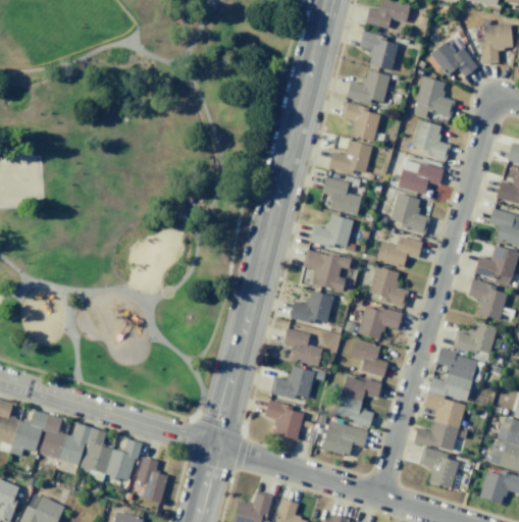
[(369,7),(365,22),(388,29),(391,18),(406,22),(411,4),(394,0),(381,0),(379,10),(369,7)]
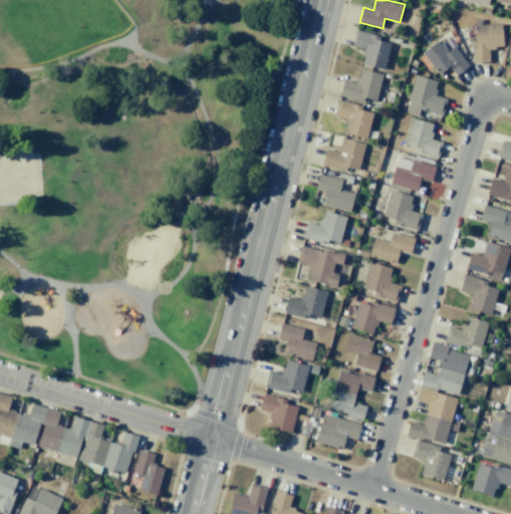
[(504,23),(505,45),(498,46),(498,49),(491,49),(491,60),(475,61),(473,25),(504,23)]
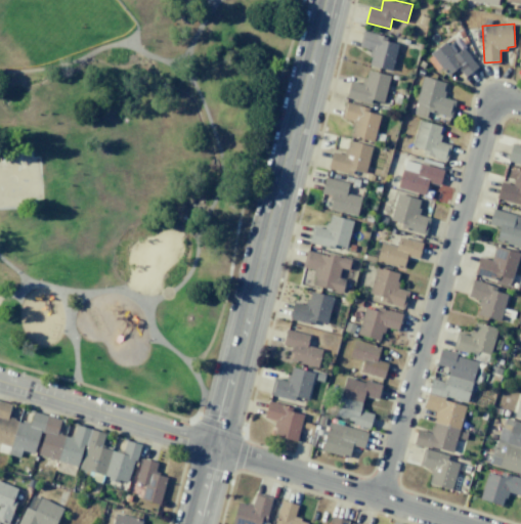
[(392,71),(371,64),(373,57),(370,56),(372,49),(360,46),(364,31),(400,40),(392,71)]
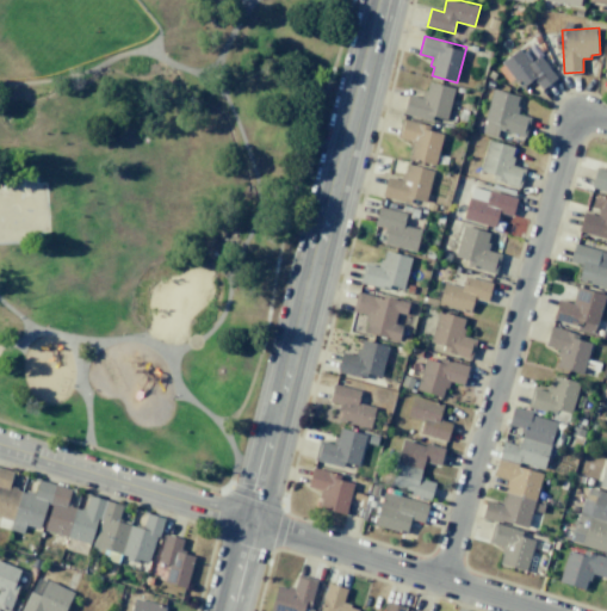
[(543,55),(532,62),(522,49),(503,61),(522,90),(537,79),(544,88),(558,79),(543,55)]
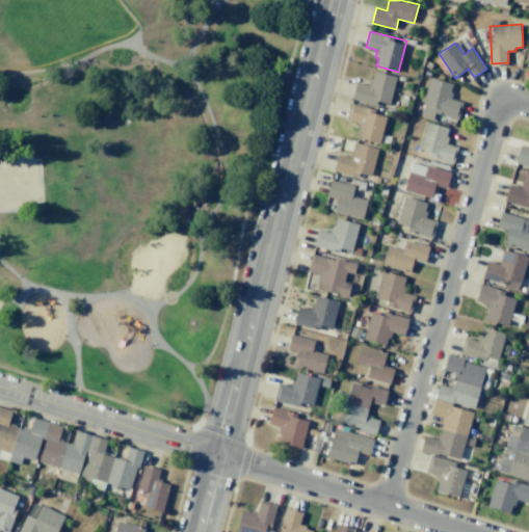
[(397,78),(375,72),(373,79),(370,78),(368,86),(356,83),(352,99),(389,109),(397,78)]
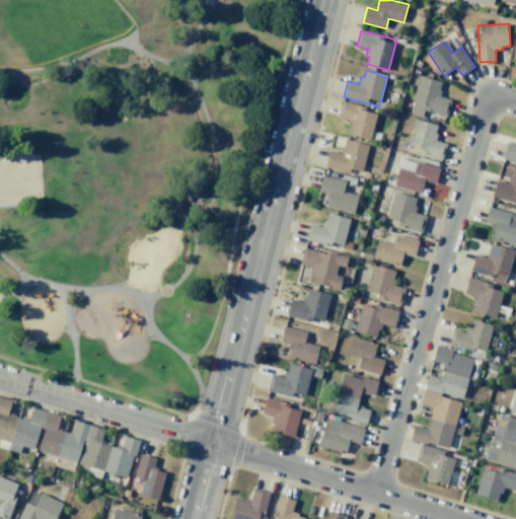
[(421,75),(442,81),(440,88),(443,89),(441,96),(452,99),(447,116),(413,105),(421,75)]
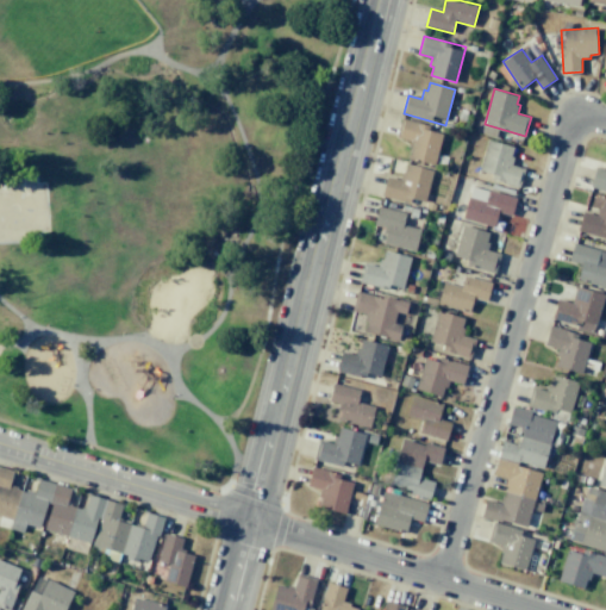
[(436,165),(410,159),(412,149),(408,149),(411,139),(398,137),(403,118),(444,129),(436,165)]
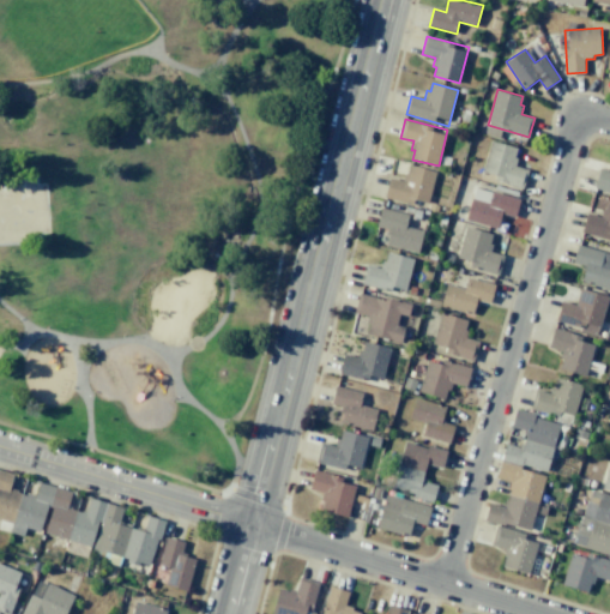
[(494,139),(518,148),(515,156),(519,157),(517,166),(530,169),(524,187),(482,174),(494,139)]
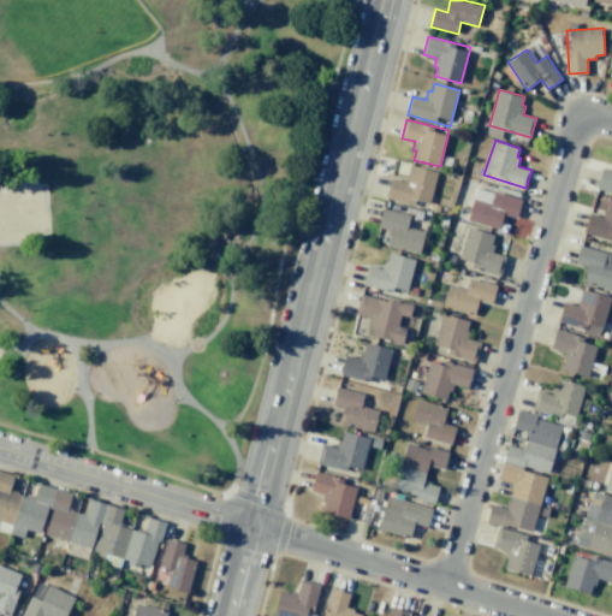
[(439,172),(413,165),(411,173),(406,173),(404,182),(392,178),(387,197),(429,208),(439,172)]
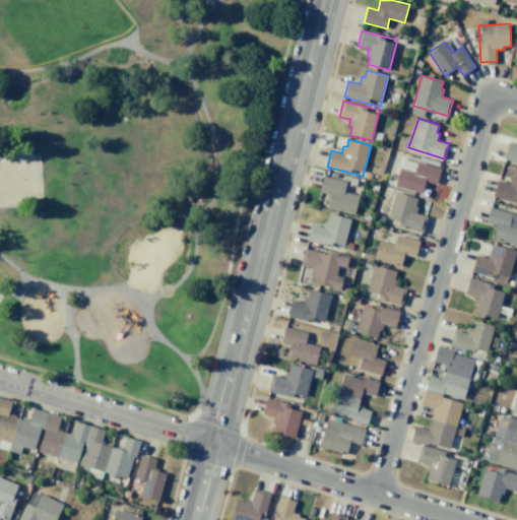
[(504,159),(516,163),(516,144),(509,143),(504,159)]
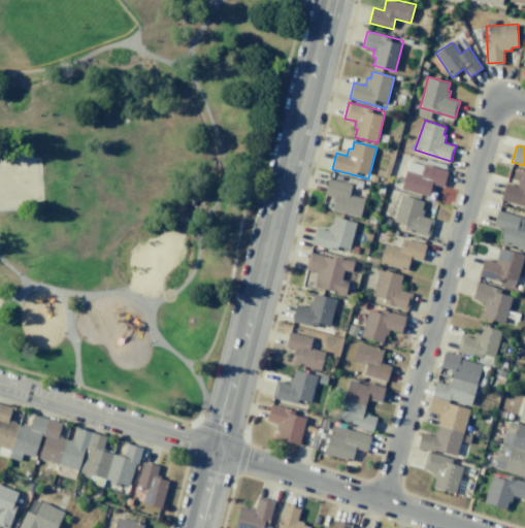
[(449,171),(411,161),(402,189),(430,197),(433,184),(445,187),(449,171)]
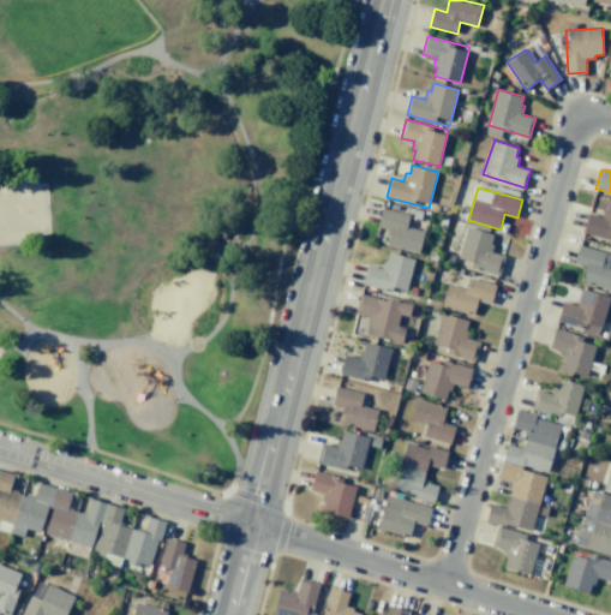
[(583,232),(610,239),(610,204),(609,209),(606,208),(604,218),(589,213),(583,232)]
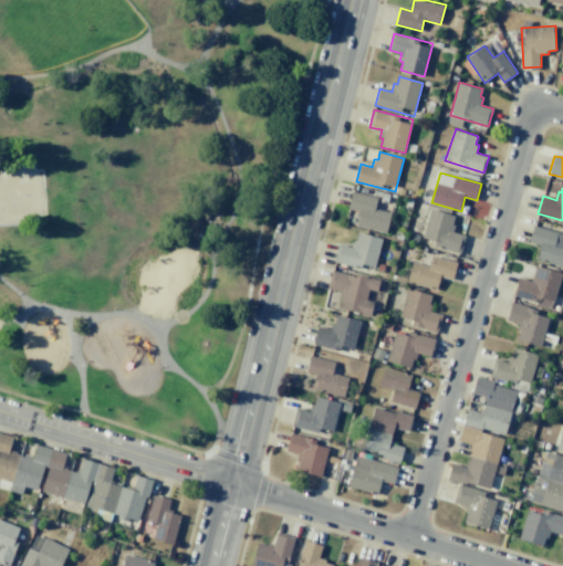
[(357,226),(388,233),(393,212),(376,209),(378,197),(353,191),(350,209),(361,211),(357,226)]
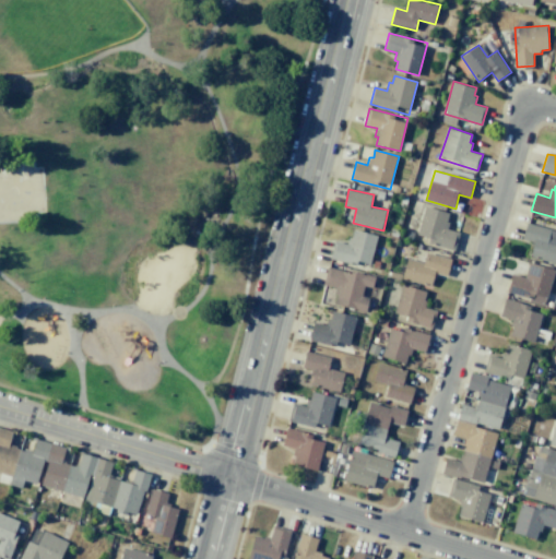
[(426,206),(449,213),(447,221),(450,222),(448,229),(460,233),(454,249),(416,238),(426,206)]
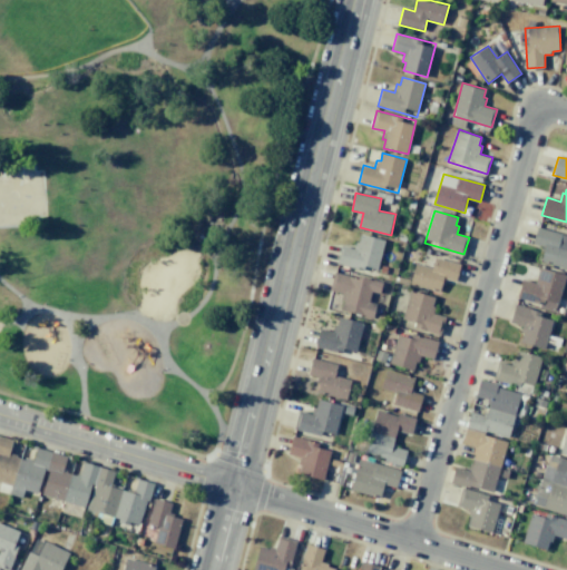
[(566,234),(538,227),(534,244),(546,247),(541,262),(566,268),(566,234)]
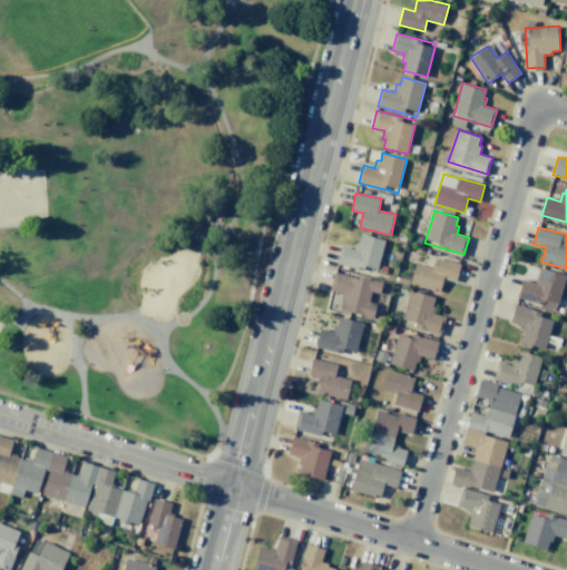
[(385,241),(361,234),(360,242),(355,241),(353,249),(342,246),(338,263),(377,274),(385,241)]
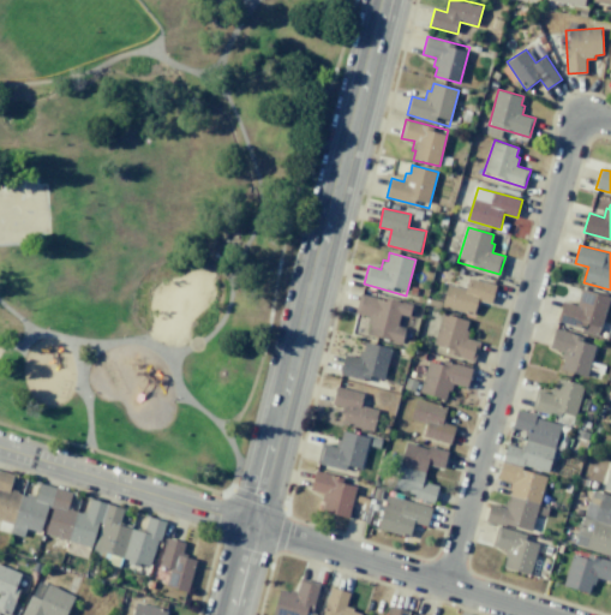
[(498,285),(469,278),(467,290),(449,285),(443,308),(477,316),(481,302),(492,304),(498,285)]
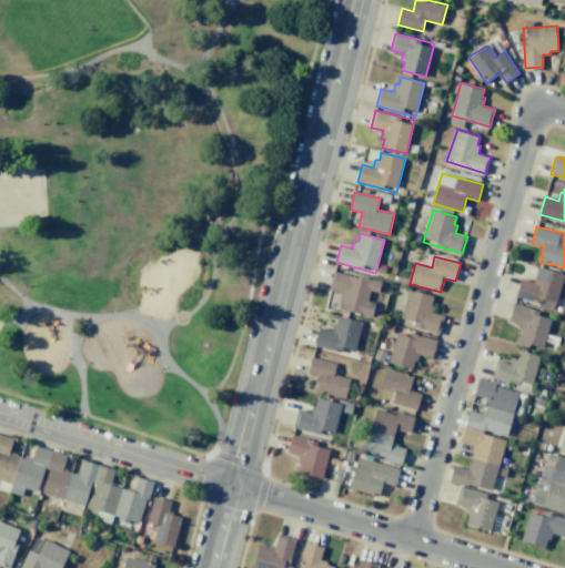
[(516,296),(554,307),(564,273),(542,266),(538,275),(536,274),(534,282),(521,279),(516,296)]
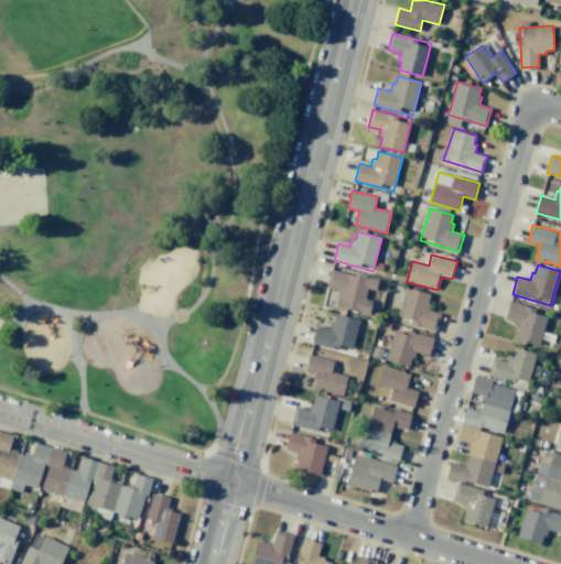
[(327,288),(341,290),(337,306),(368,313),(373,291),(377,291),(379,279),(332,270),(327,288)]
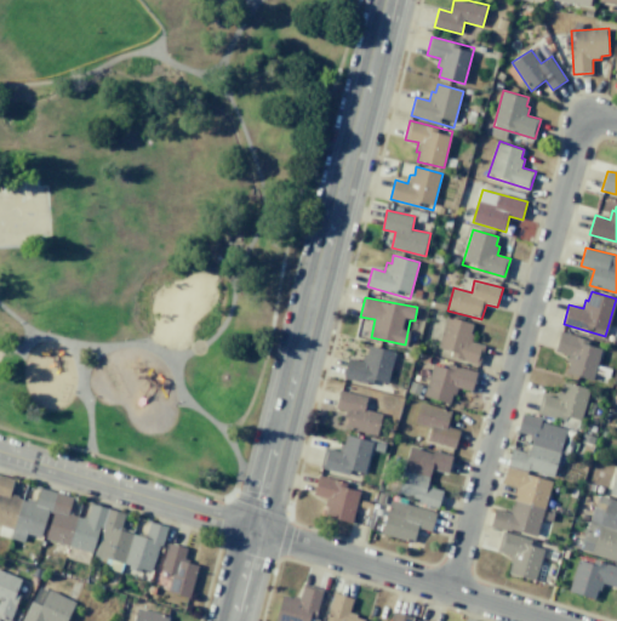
[(450,315),(475,323),(472,331),(475,332),(473,341),(486,346),(480,364),(438,351),(450,315)]
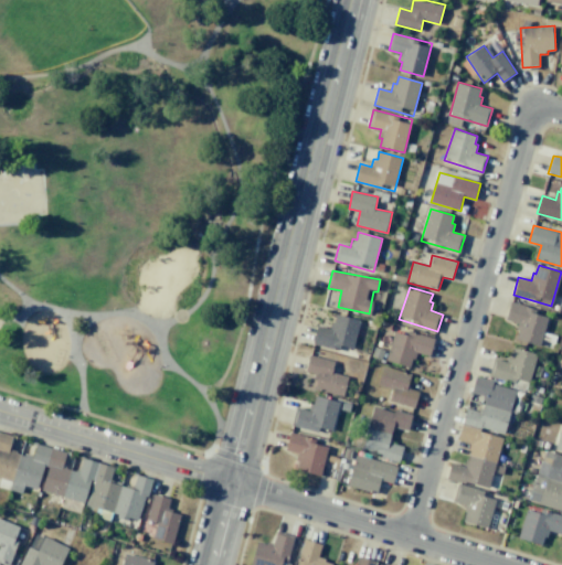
[(542,345),(519,339),(521,331),(517,330),(519,322),(508,319),(512,302),(551,312),(542,345)]
